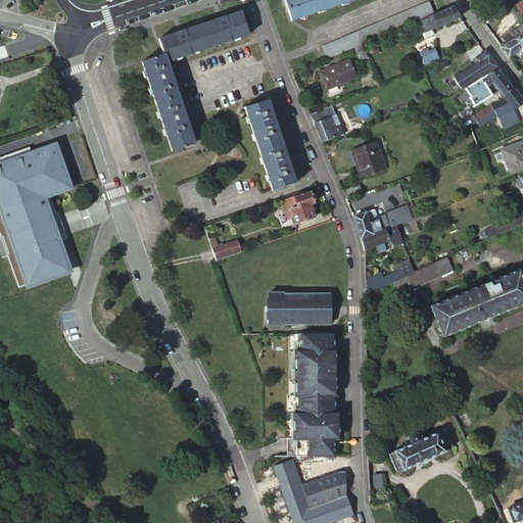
[(284,0),(291,20),(316,13),(354,0),(284,0)]
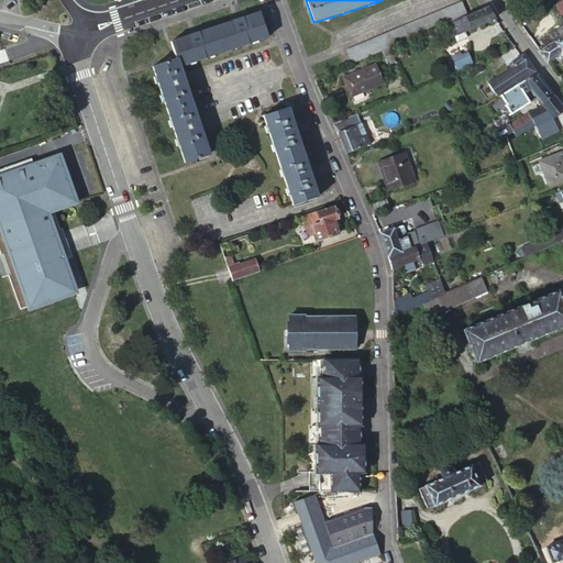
[(562,8),(562,0),(561,0),(552,6),(556,12),(560,10),(562,8)]
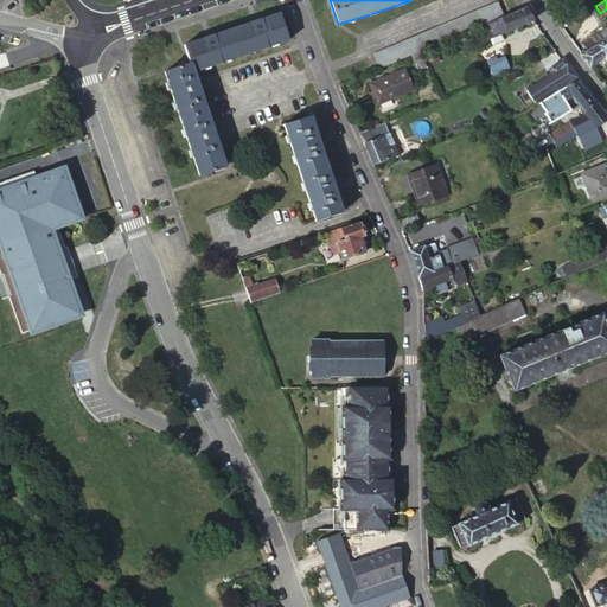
[(496,4),(374,56),(378,70),(395,63),(430,48),(475,29),(502,18),(496,4)]
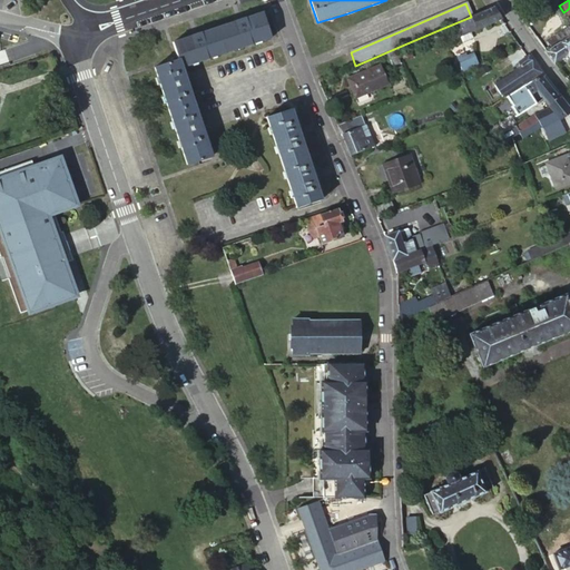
[(475,16),(453,26),(448,28),(453,40),(459,38),(470,32),(501,19),(499,16),(493,8),(489,10),(475,16)]
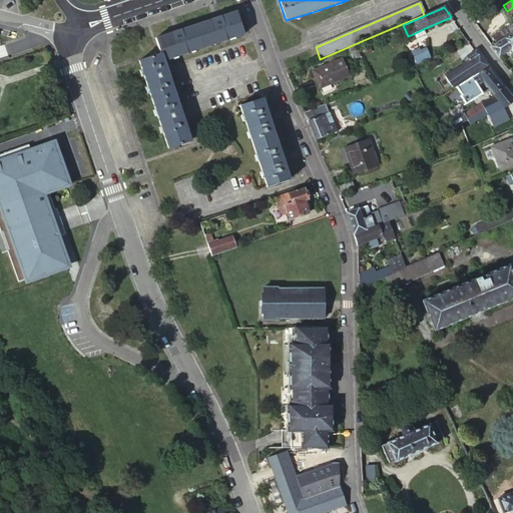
[(155,39),(161,55),(163,61),(243,35),(236,12),(216,19),(175,32),(155,39)]
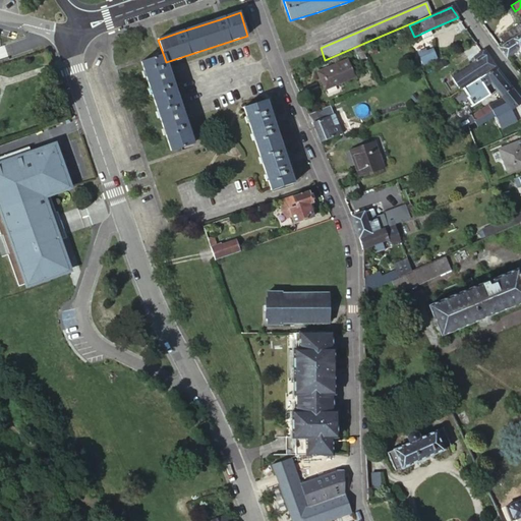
[(520,23),(501,38),(505,44),(510,41),(520,33),(520,23)]
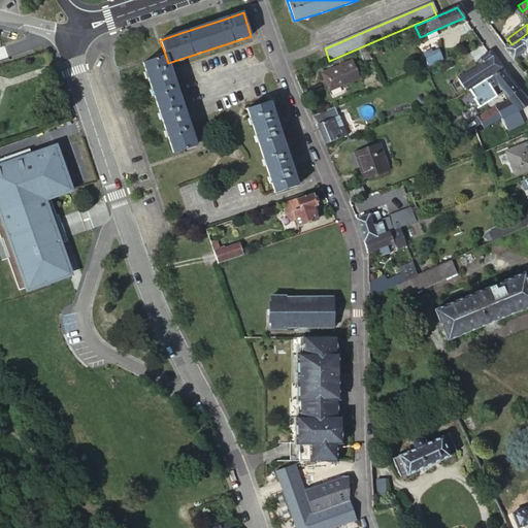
[(425,35),(427,40),(437,36),(435,30),(425,35)]
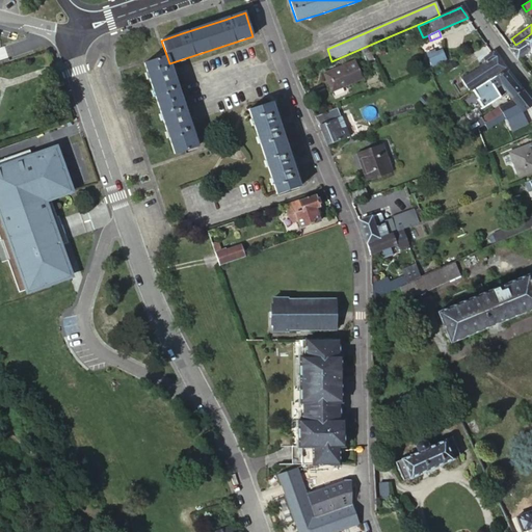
[(531,33),(521,42),(515,45),(509,49),(508,50),(516,60),(530,50),(531,53),(531,33)]
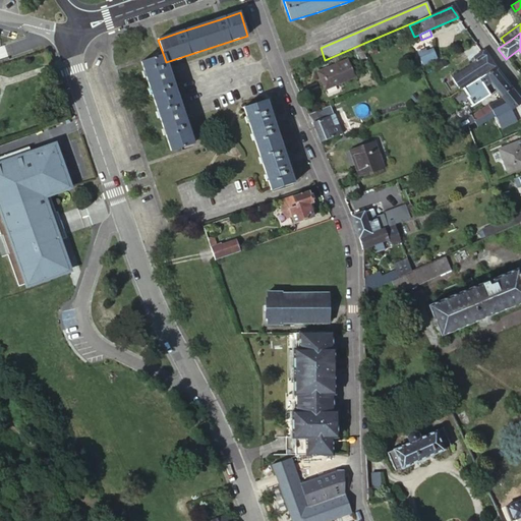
[(2,36),(0,35),(0,61),(10,59),(2,36)]
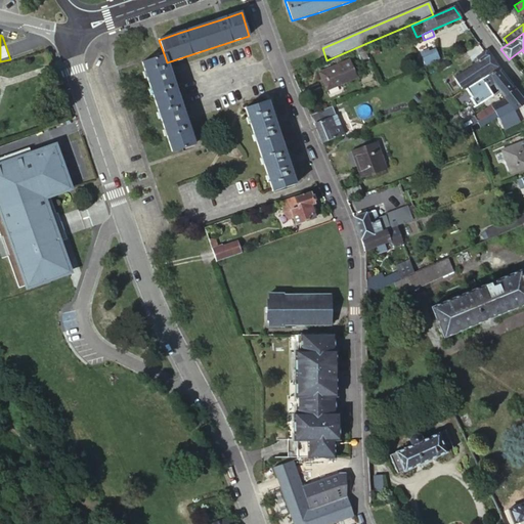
[(368,57),(363,46),(355,49),(360,61),(368,57)]
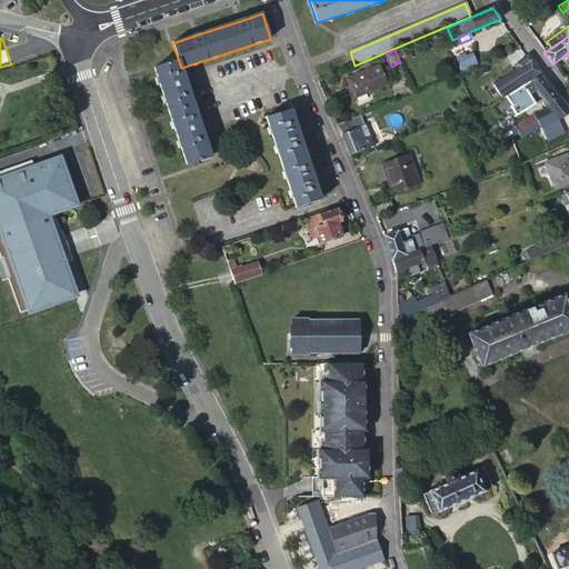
[(471,69),(467,58),(466,55),(457,58),(462,72),(469,69),(471,69)]
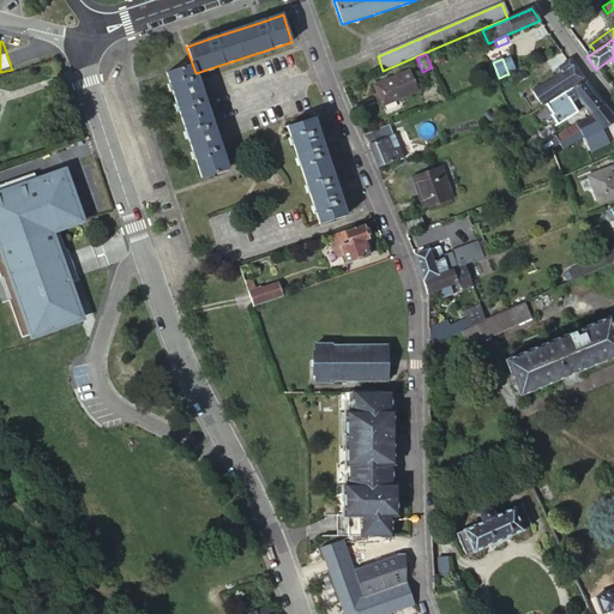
[(509,74),(516,71),(511,60),(504,62),(509,74)]
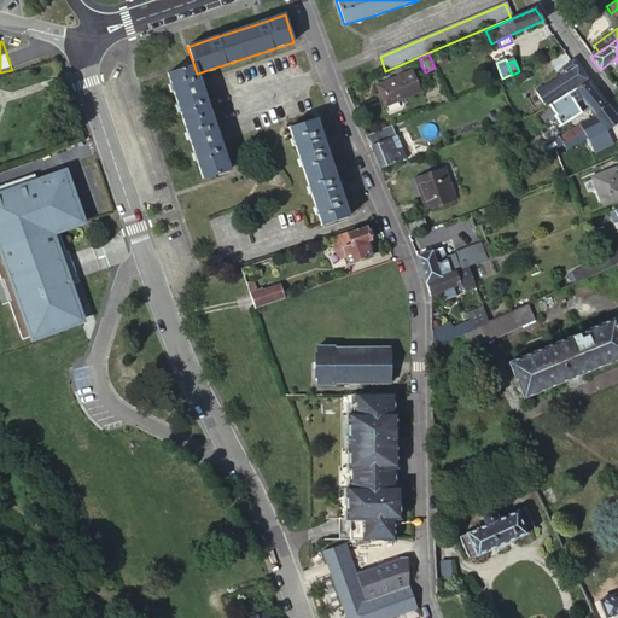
[(571,60),(560,69),(564,74),(536,93),(541,101),(542,104),(558,94),(559,98),(567,93),(576,87),(584,82),(586,80),(583,77),(571,60)]
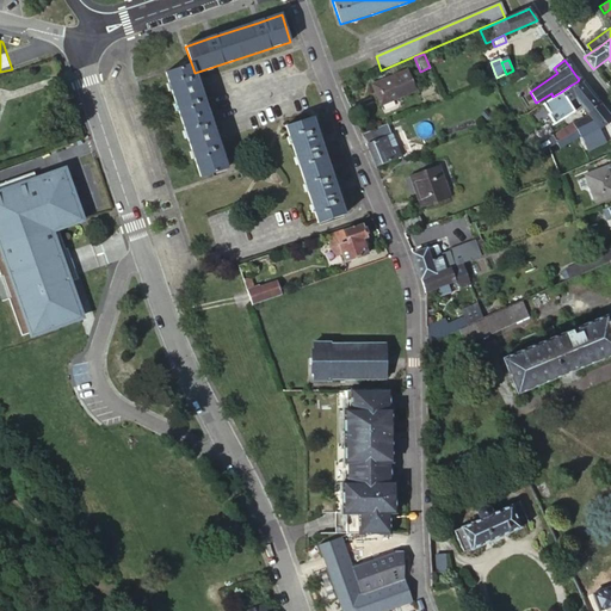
[(198,85),(195,73),(192,66),(167,74),(202,178),(227,170),(216,140),(220,139),(218,135),(217,131),(214,133),(201,92),(203,91),(202,88),(201,85),(198,85)]
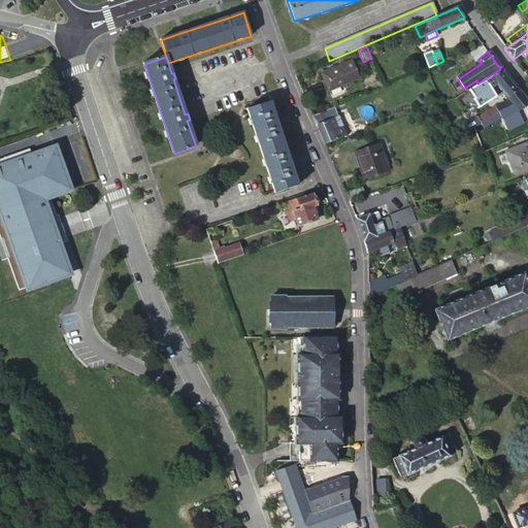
[(344,63),(322,72),(330,91),(352,81),(359,78),(352,61),(344,63)]
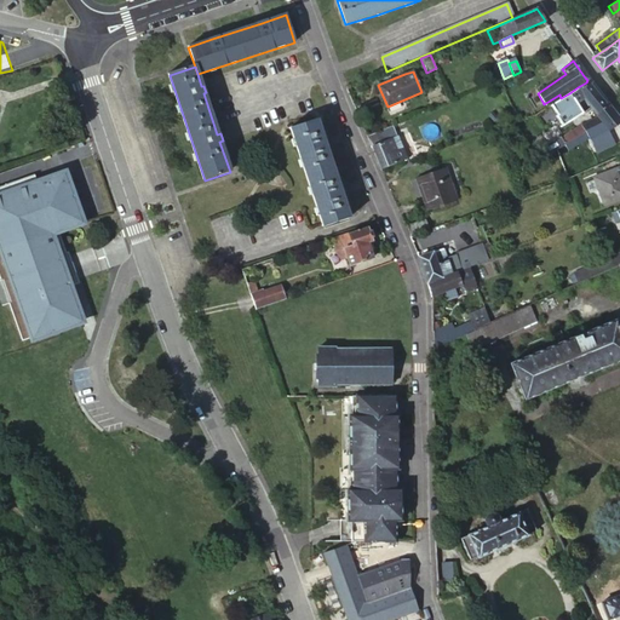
[(557,116),(564,125),(584,112),(583,112),(590,105),(597,114),(607,107),(587,84),(577,91),(575,91),(569,95),(569,93),(561,98),(550,105),(558,115),(557,116)]
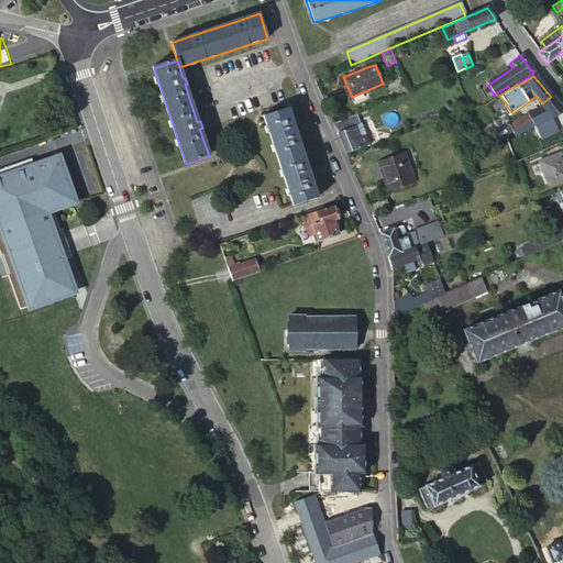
[(493,92),(488,85),(481,90),(485,97),(493,92)]
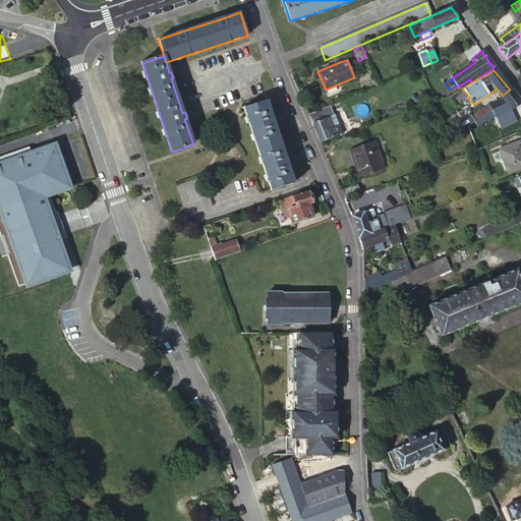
[(470,79),(457,88),(459,91),(462,89),(471,82),(470,79)]
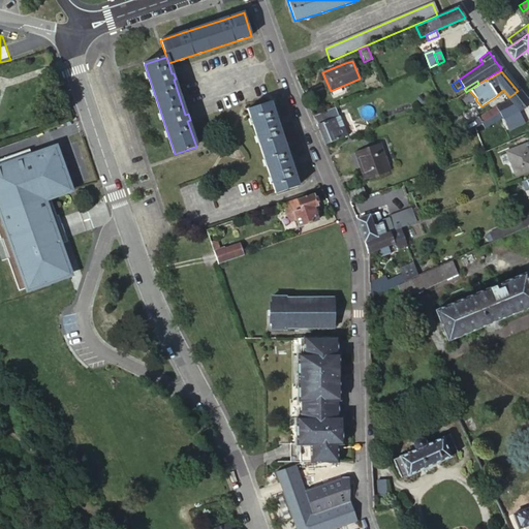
[(519,111),(522,116),(528,112),(526,107),(528,105),(528,102),(520,91),(518,91),(509,97),(510,99),(503,103),(500,106),(498,106),(502,112),(505,118),(519,111)]
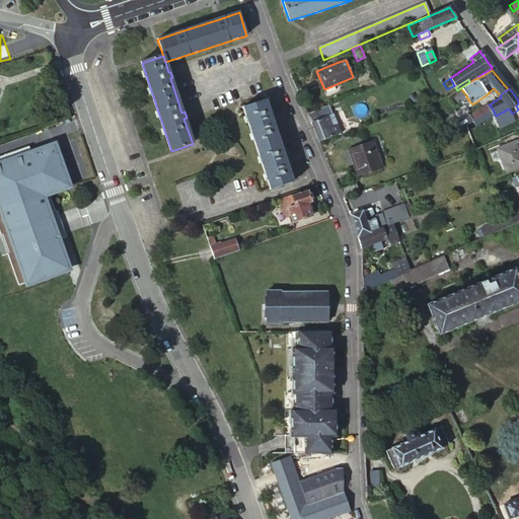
[(264,100),(241,107),(263,172),(269,190),(291,182),(285,161),(271,120),(264,100)]
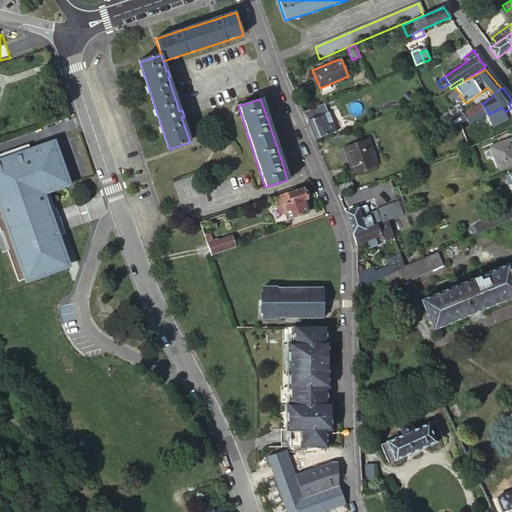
[(482,103),(463,115),(466,119),(476,113),(486,108),(482,103)]
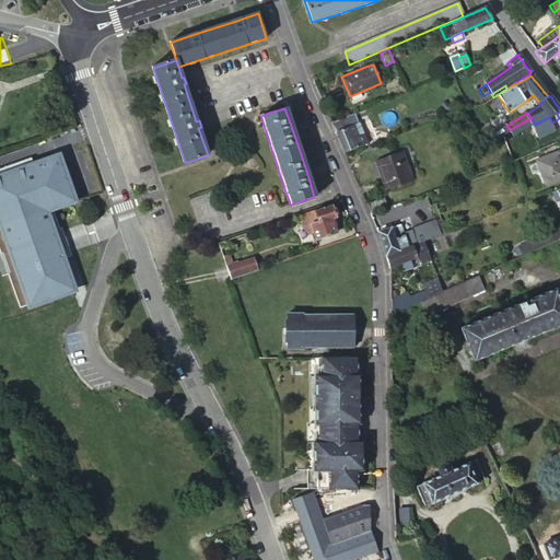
[(354,114),(331,124),(345,153),(368,144),(364,137),(354,114)]
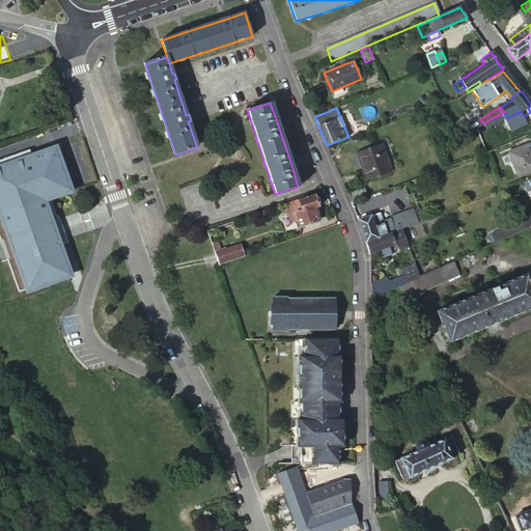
[(504,112),(494,117),(497,123),(507,118),(504,112)]
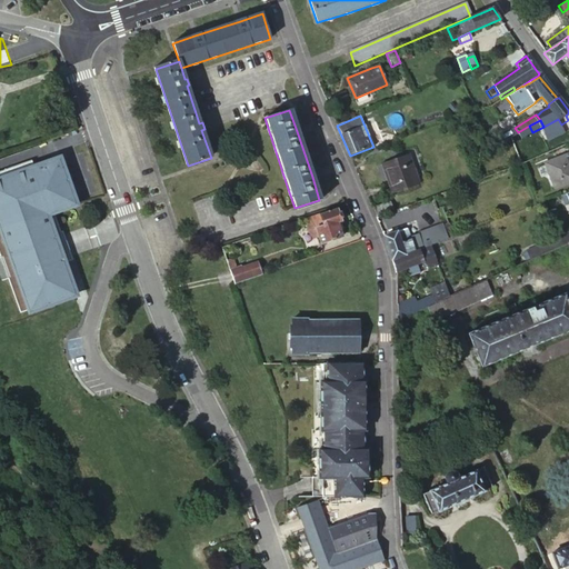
[(568,142),(568,132),(555,139),(558,148),(559,148),(568,142)]
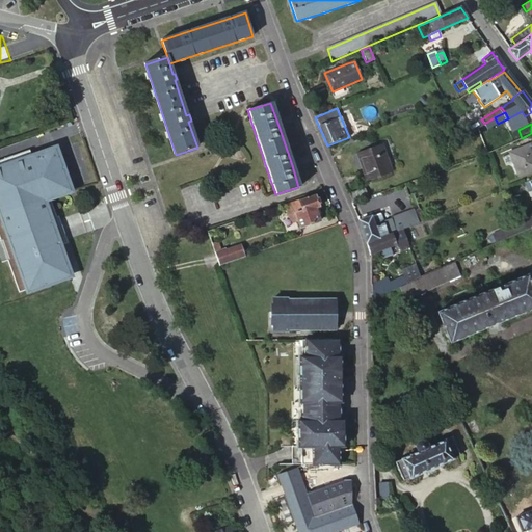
[(381,144),(356,154),(360,163),(365,177),(367,182),(392,174),(381,144)]
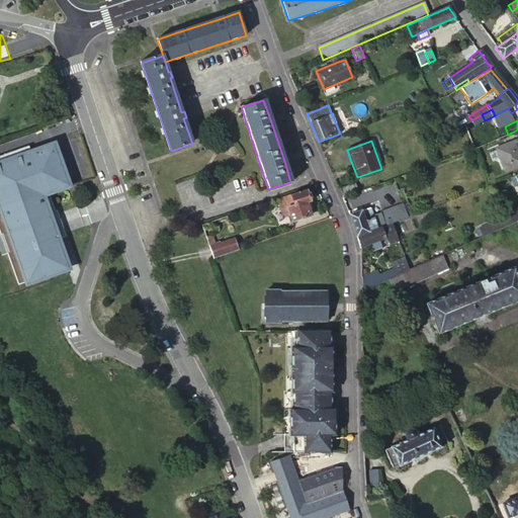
[(517,151),(514,142),(494,151),(504,173),(517,166),(517,151)]
